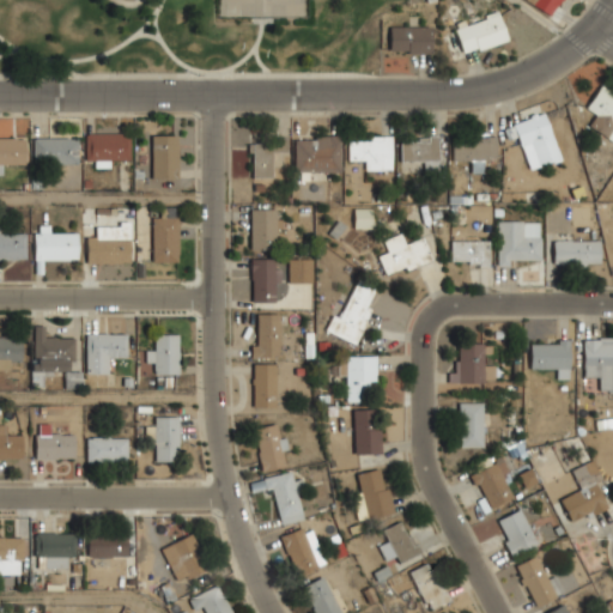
[(560,0),(527,0),(552,16),(560,0)]
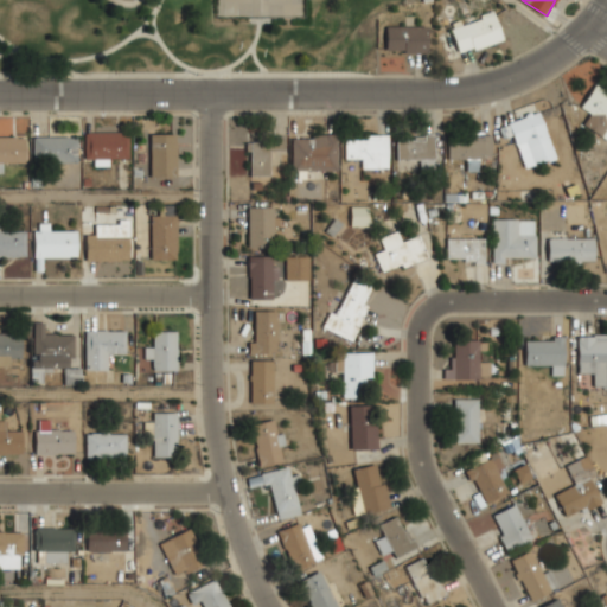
[(458,53),(502,39),(493,13),(449,27),(458,53)]
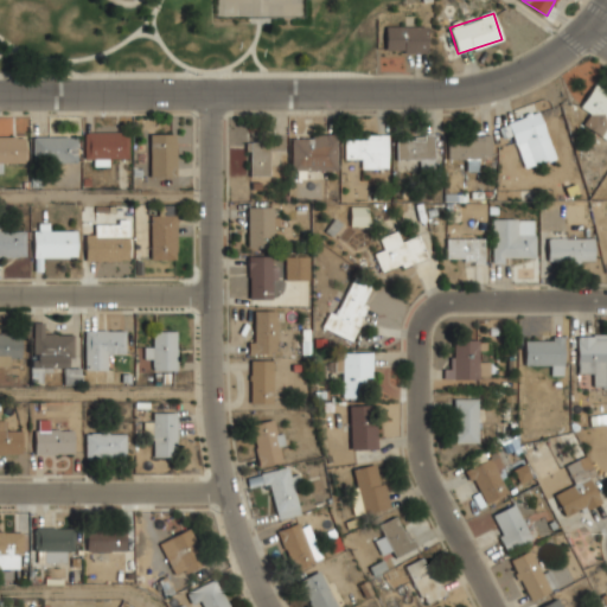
[(385,52),(426,52),(427,26),(385,26),(385,52)]
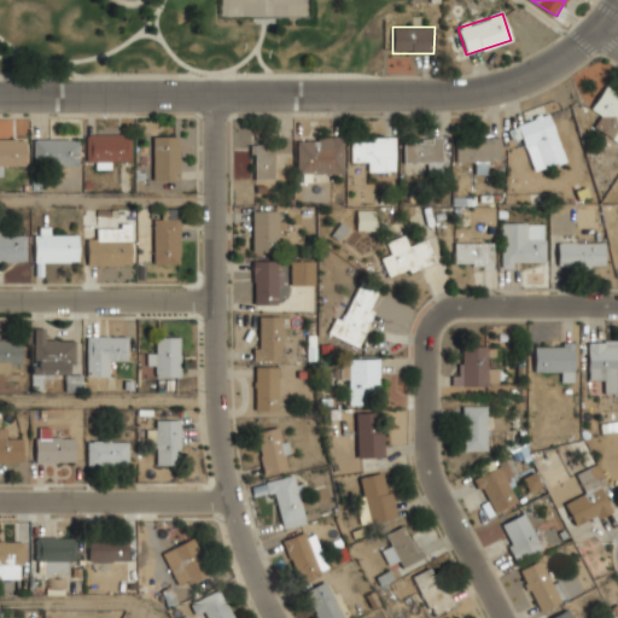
[(601,115),(593,127),(617,141),(617,139),(617,93),(605,86),(592,109),(601,115)]
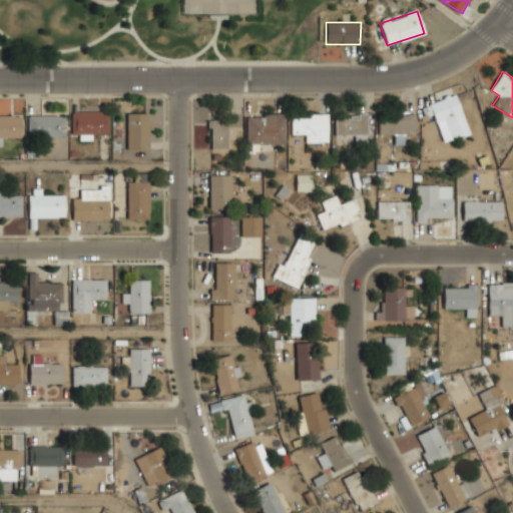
[(425,115),(433,112),(435,122),(445,119),(451,139),(468,133),(456,93),(422,104),(425,115)]
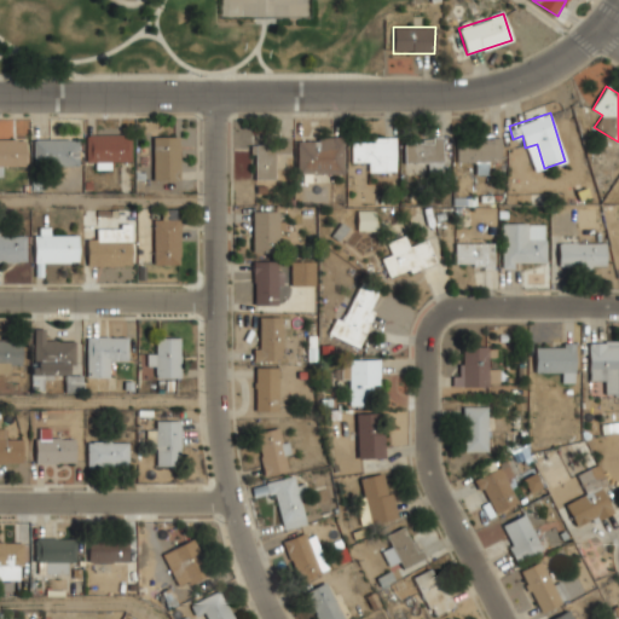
[(131,133),(86,133),(86,167),(120,167),(120,160),(131,160),(131,133)]
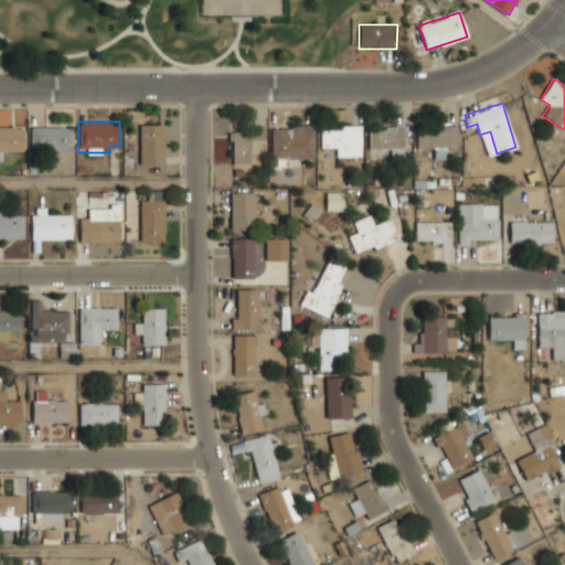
[(163,124),(140,124),(140,163),(163,163),(163,124)]
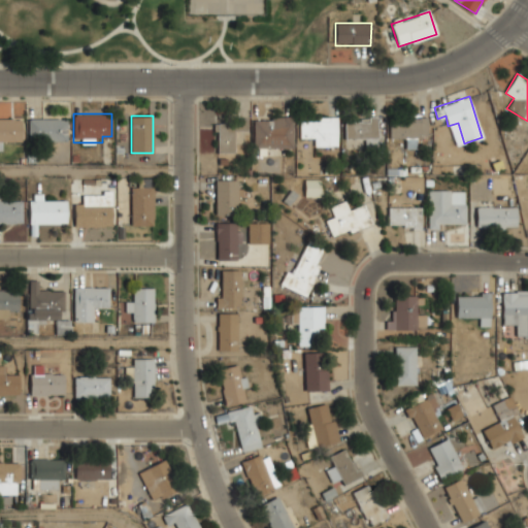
[(293,117),(254,117),(254,149),(293,149),(293,117)]
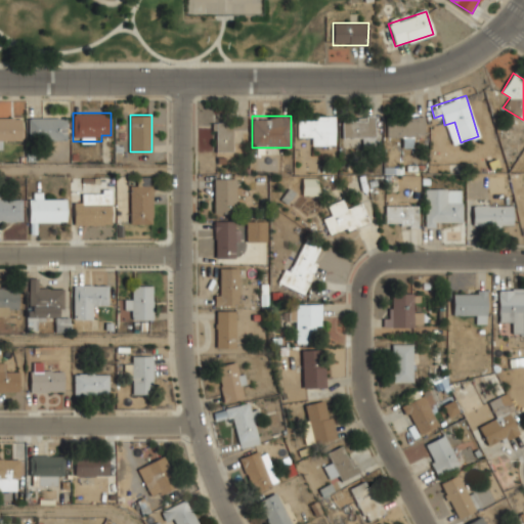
[(308,135),(308,144),(335,144),(335,116),(298,116),(298,135),(308,135)]
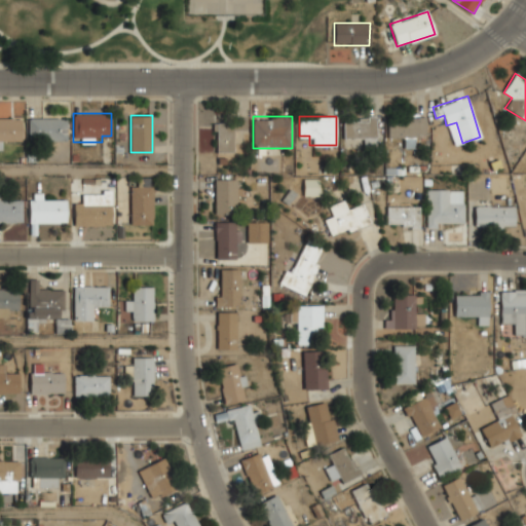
[(344,116),(344,138),(376,138),(376,116),(344,116)]
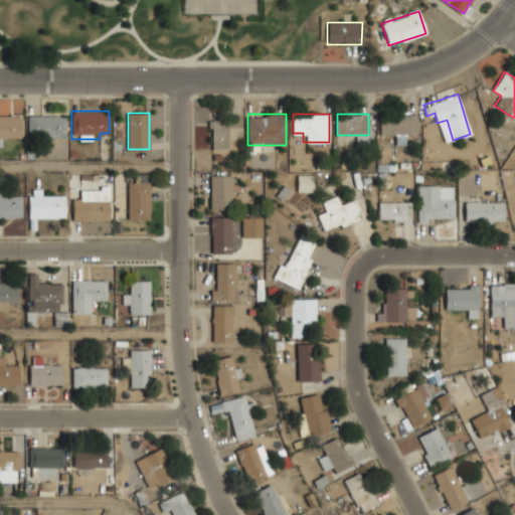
[(21,136),(21,115),(0,115),(0,146),(3,146),(3,136),(21,136)]
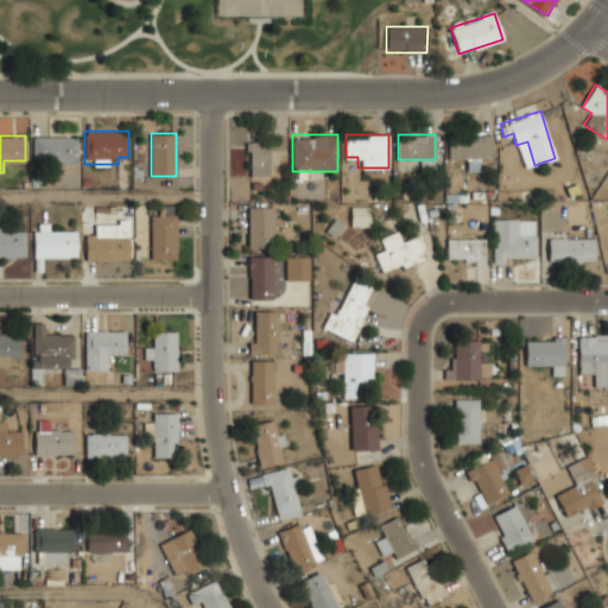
[(76,162),(76,135),(33,135),(33,162),(76,162)]
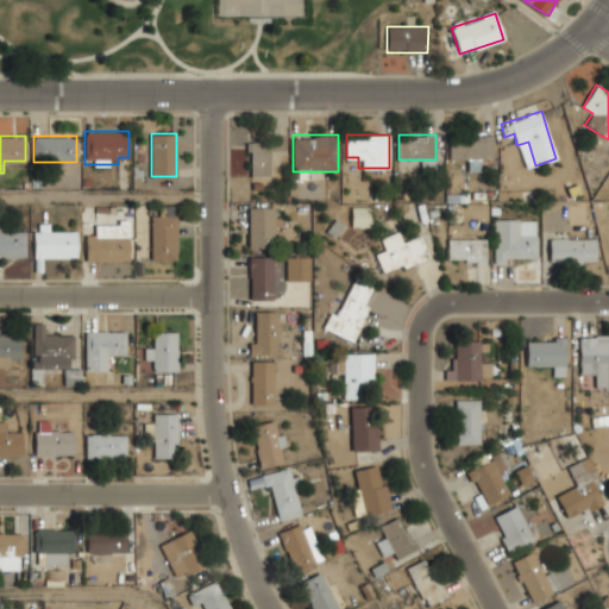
[(449,136),(449,158),(470,158),(470,169),(478,169),(478,158),(493,158),(493,136),(449,136)]
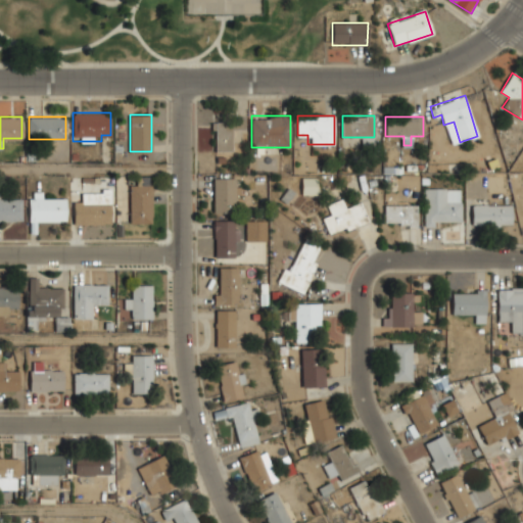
[(216,150),(233,150),(233,130),(243,130),(243,119),(216,119),(216,150)]
